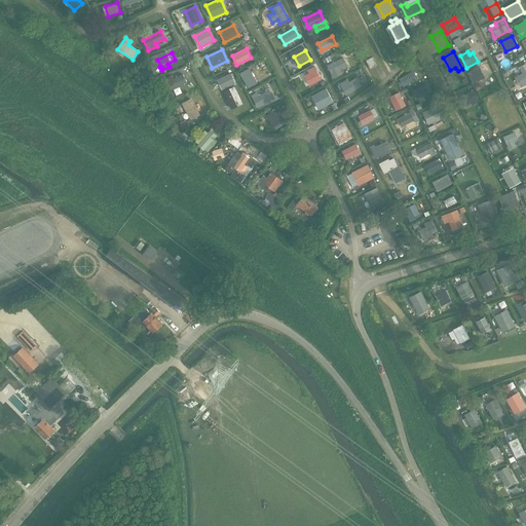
[(346,66),(343,58),(328,66),(333,77),(341,74),(339,69),(346,66)]
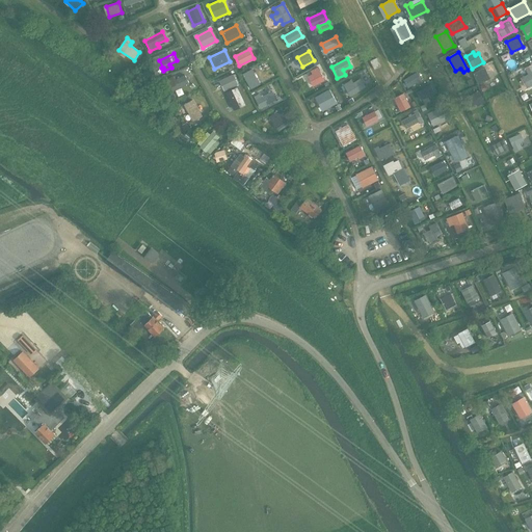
[(376,58),(370,61),(375,70),(380,67),(376,58)]
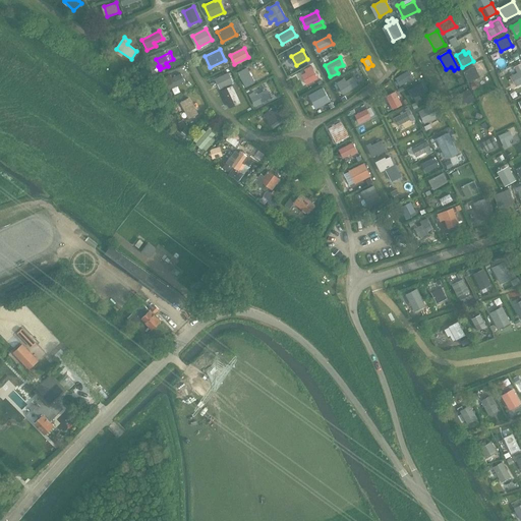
[(306,84),(317,78),(311,66),(304,69),(306,72),(301,75),(306,84)]
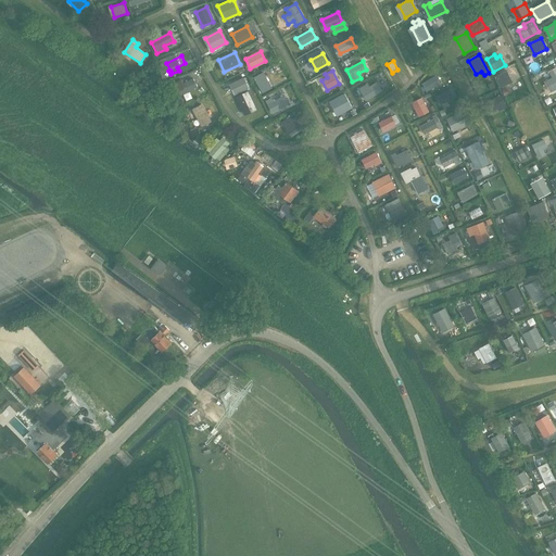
[(512,81),(506,71),(494,76),(500,88),(512,81)]
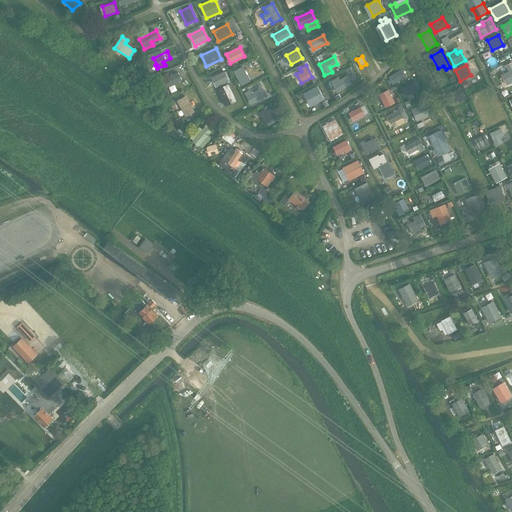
[(242,85),(250,81),(242,67),(234,71),(242,85)]
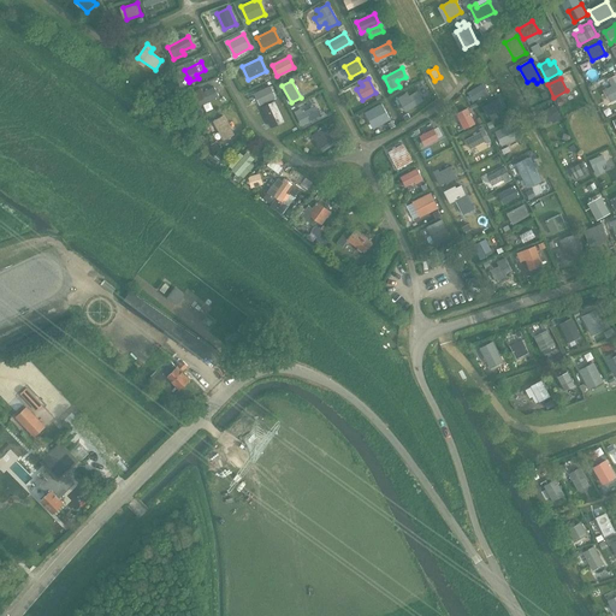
[(487,93),(483,83),(468,93),(473,101),(487,93)]
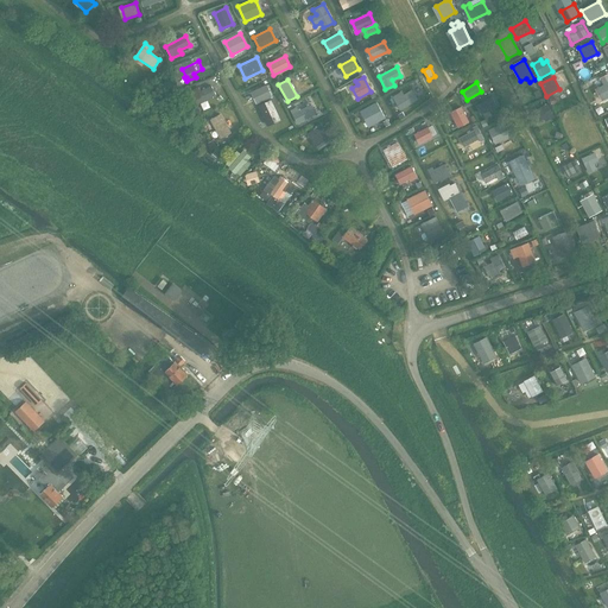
[(607,96),(607,82),(596,89),(602,100),(607,96)]
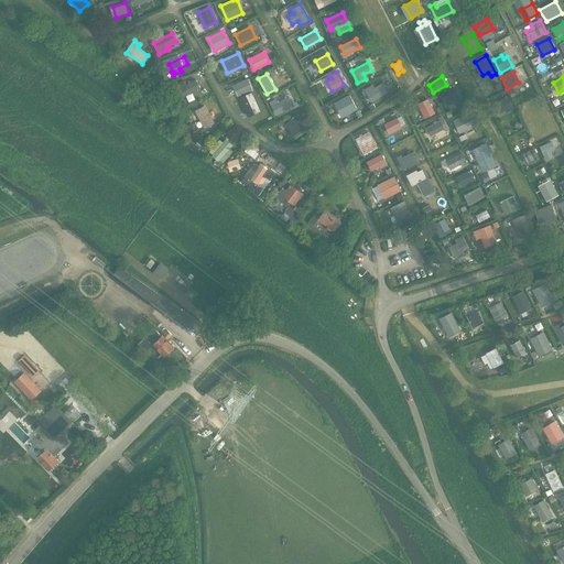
[(196,79),(186,85),(184,80),(174,85),(181,98),(201,88),(196,79)]
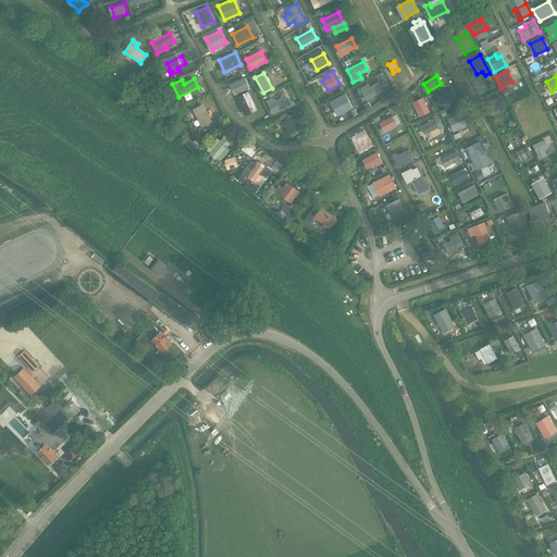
[(235,95),(249,88),(244,78),(231,85),(235,95)]
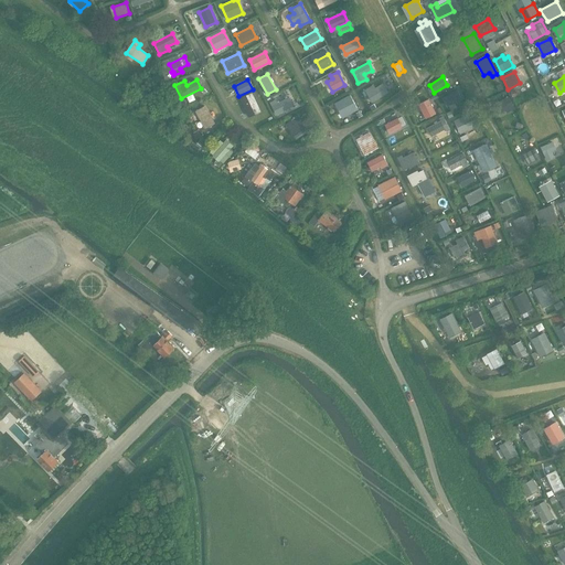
[(375,88),(373,85),(365,91),(372,100),(386,92),(382,85),(375,88)]
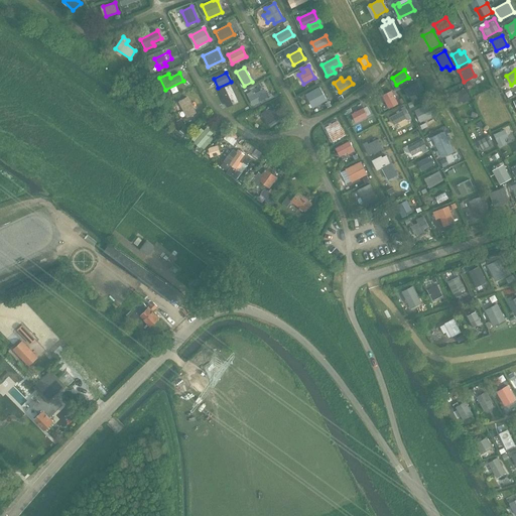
[(421,89),(417,83),(404,90),(408,97),(421,89)]
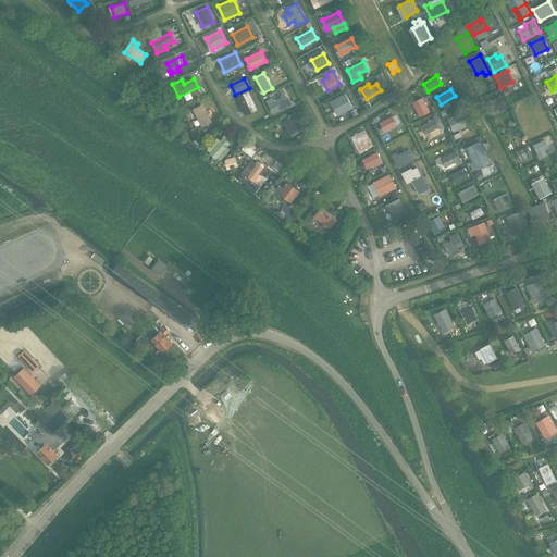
[(338,116),(354,109),(346,94),(331,102),(338,116)]
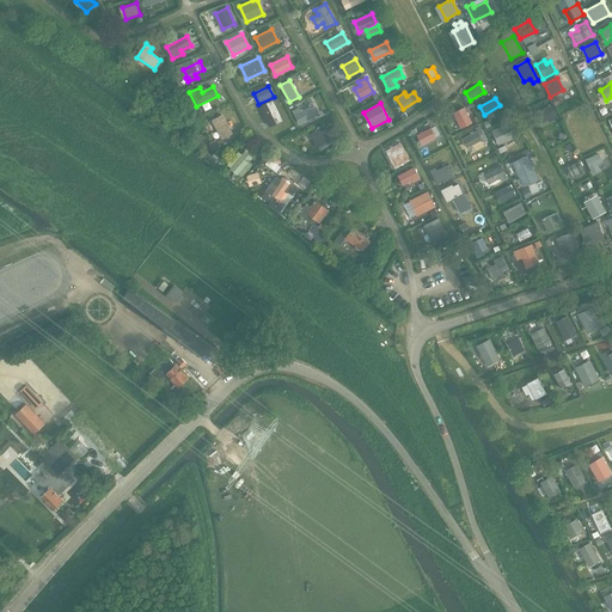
[(318,114),(313,105),(300,111),(299,108),(293,111),(299,124),(318,114)]
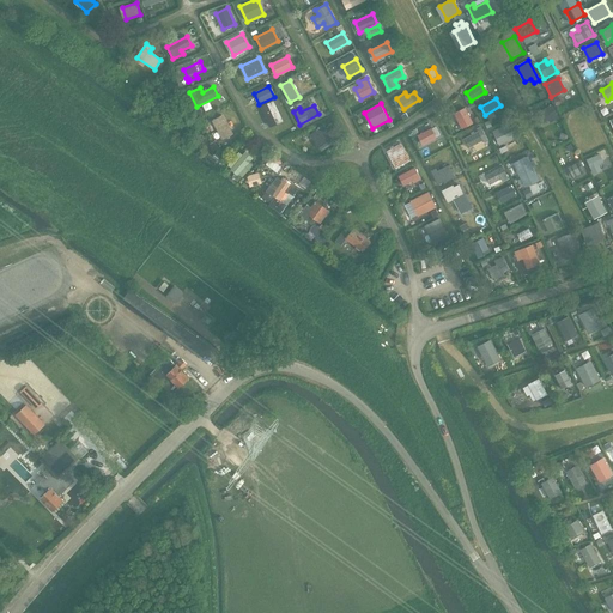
[(539,111),(544,121),(548,119),(550,122),(559,119),(557,115),(552,105),(539,111)]
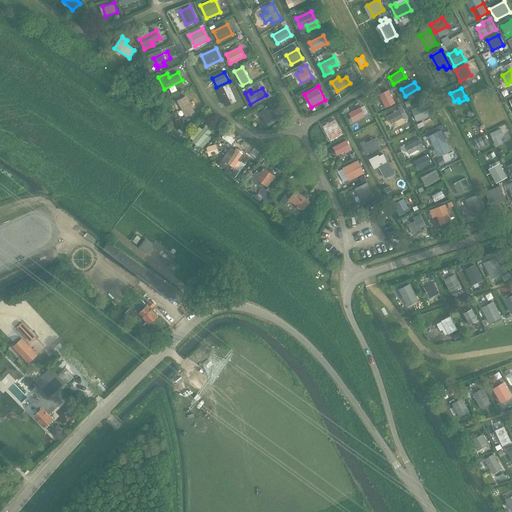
[(395,103),(388,90),(380,94),(385,107),(395,103)]
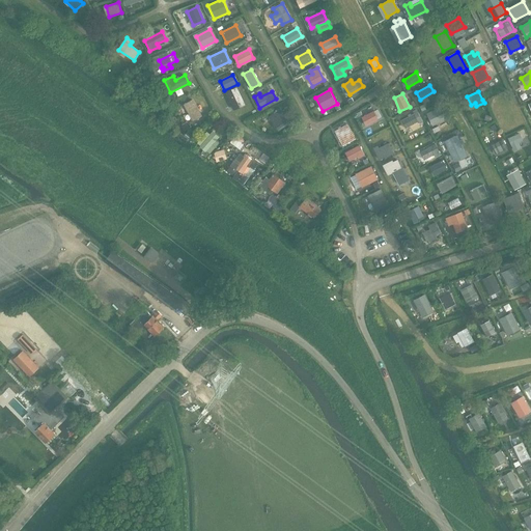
[(241,112),(250,107),(243,94),(233,99),(241,112)]
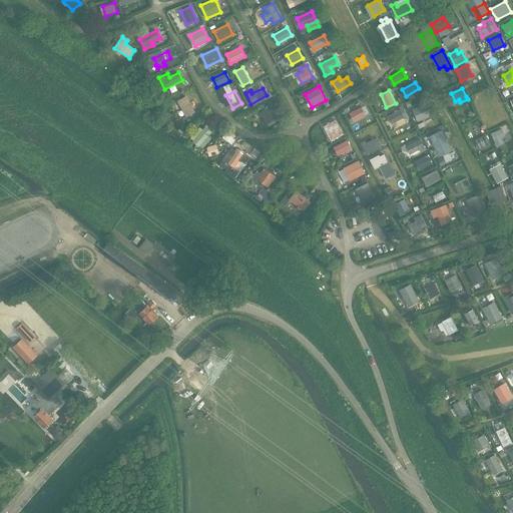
[(186,116),(193,112),(185,96),(177,101),(186,116)]
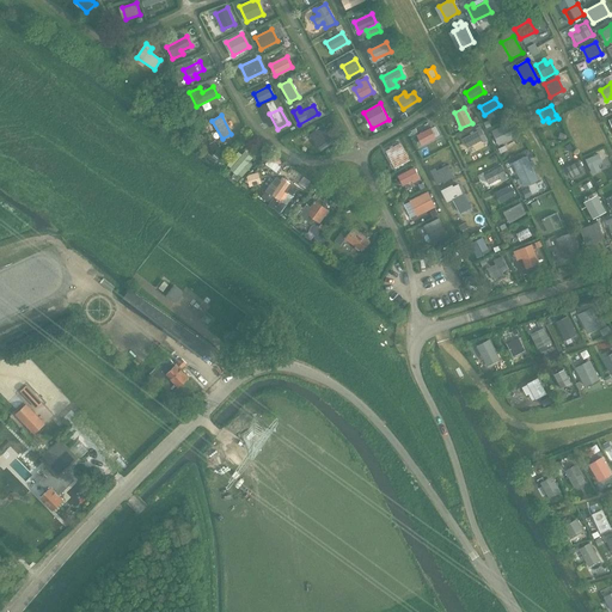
[(586,124),(581,116),(565,123),(568,128),(570,128),(574,135),(582,130),(581,127),(586,124)]
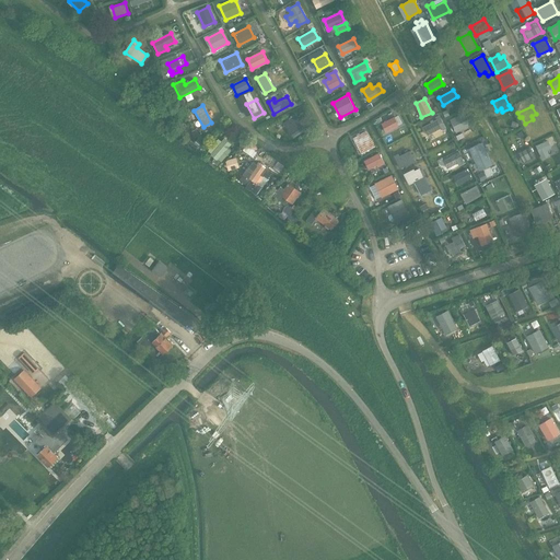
[(467,112),(450,119),(456,133),(473,125),(467,112)]
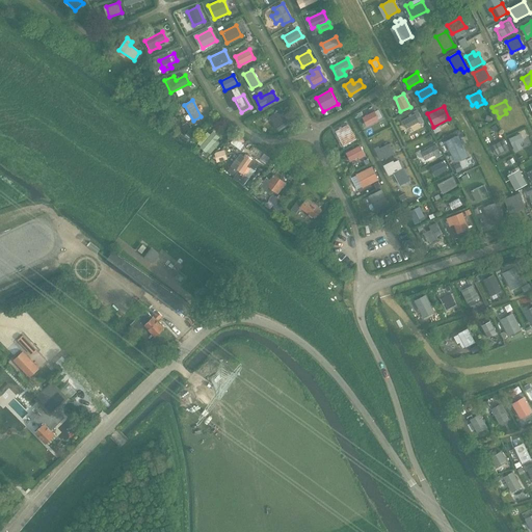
[(278,131),(291,123),(289,120),(282,109),(269,117),(278,131)]
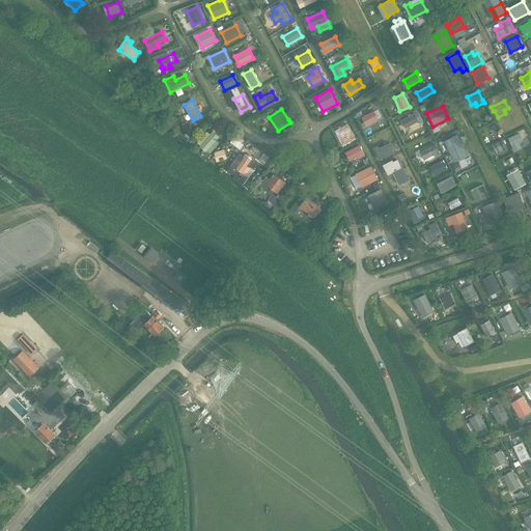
[(414,111),(415,114),(401,120),(406,128),(418,121),(419,123),(422,122),(416,110),(414,111)]
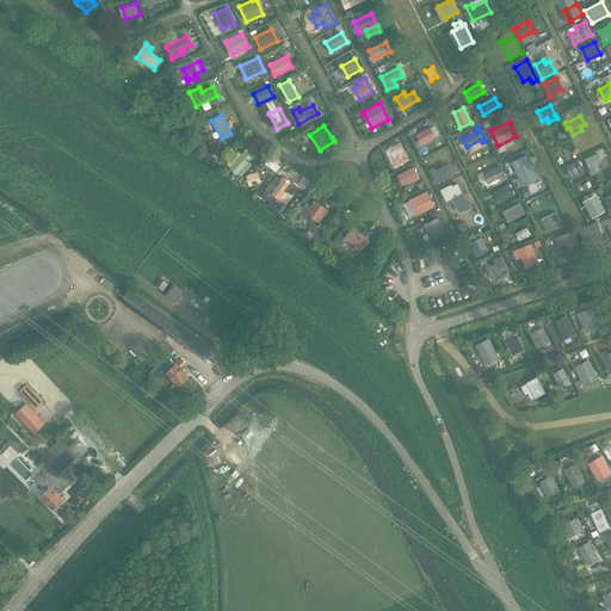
[(430,129),(417,135),(421,143),(434,137),(430,129)]
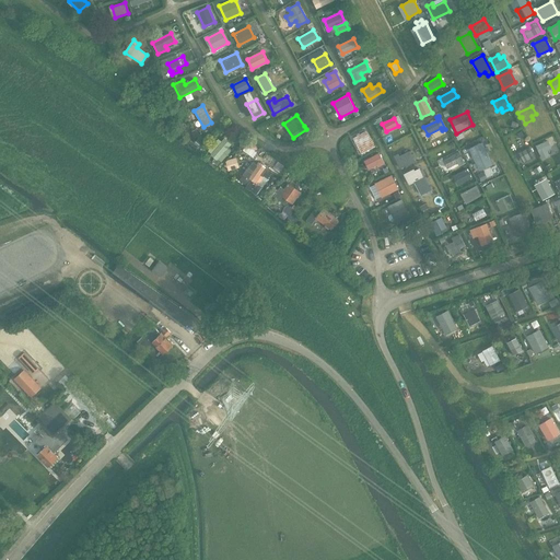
[(546,128),(543,123),(527,130),(532,139),(543,132),(541,130),(546,128)]
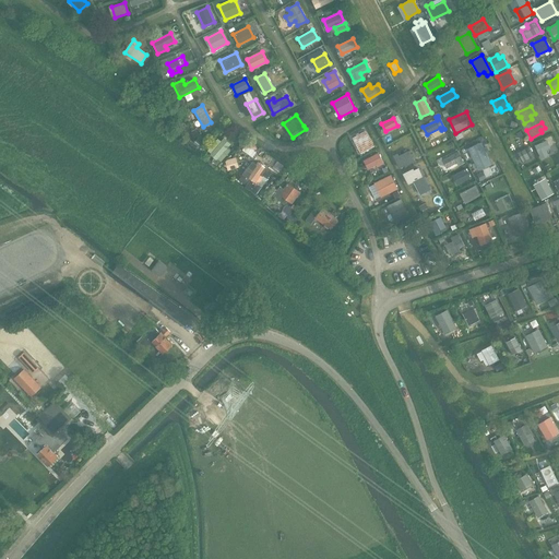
[(375,145),(366,130),(353,138),(360,153),(375,145)]
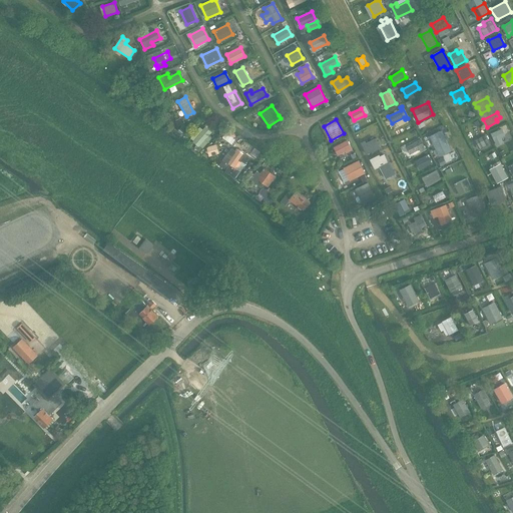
[(373,133),(368,123),(357,128),(362,138),(373,133)]
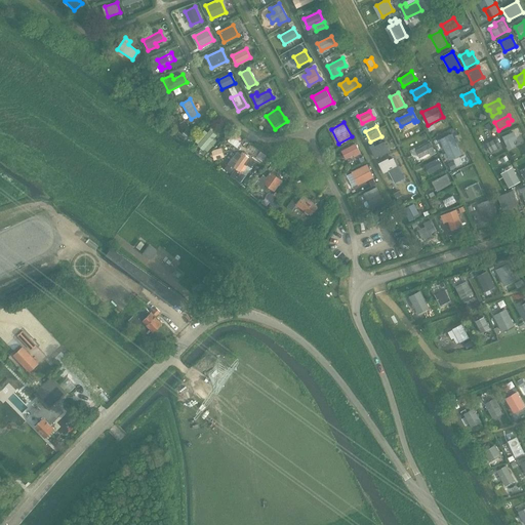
[(421,135),(417,128),(405,135),(408,143),(421,135)]
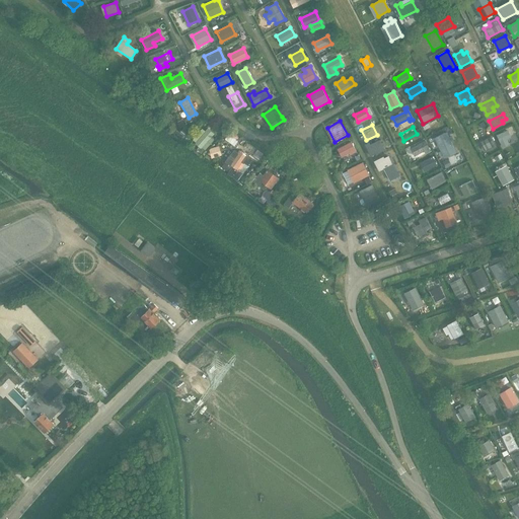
[(203,130),(194,140),(200,145),(197,149),(202,153),(205,149),(214,139),(211,137),(214,134),(208,129),(205,132),(203,130)]
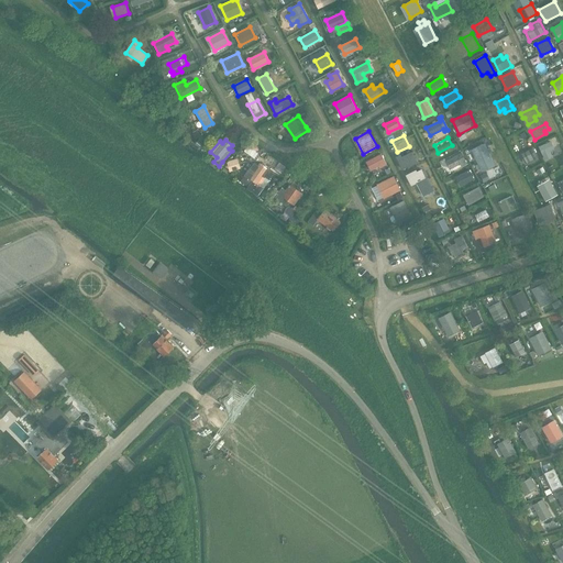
[(191,141),(189,144),(198,151),(200,148),(203,144),(199,141),(196,144),(191,141)]
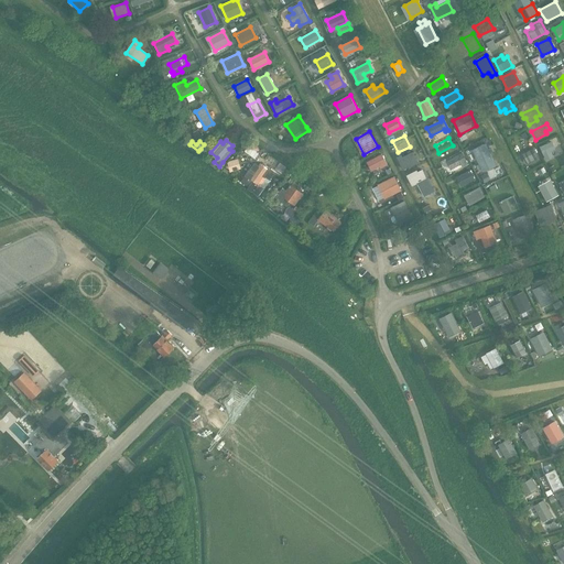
[(246,150),(255,156),(261,148),(252,141),(246,150)]
